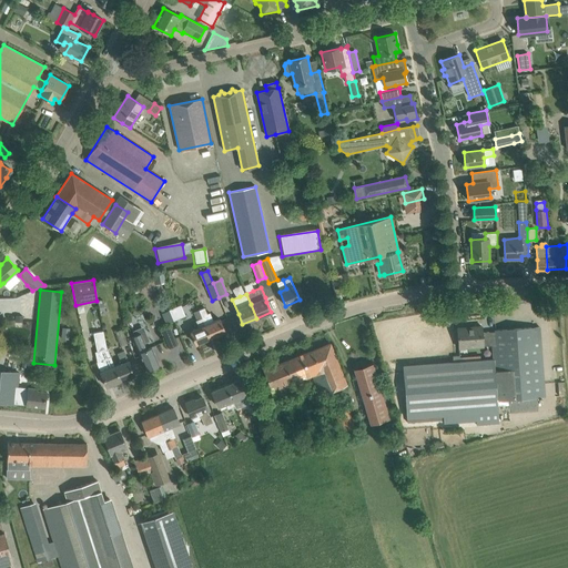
[(175,307),(169,310),(169,311),(174,322),(180,320),(175,307)]
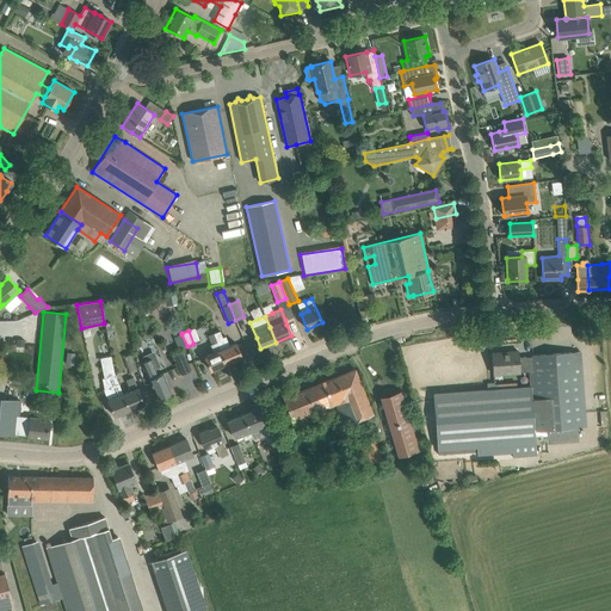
[(218,332),(213,334),(216,343),(220,350),(226,364),(242,357),(236,343),(229,346),(226,337),(221,338),(218,332)]
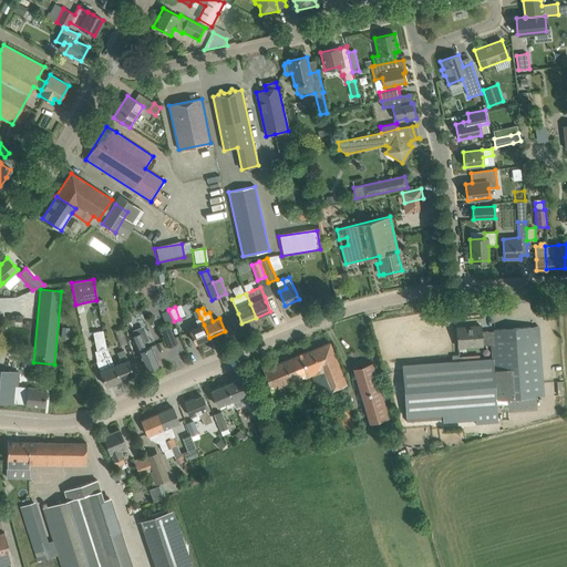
[(200,318),(197,310),(193,311),(197,320),(196,320),(198,327),(189,331),(195,343),(209,338),(204,325),(200,318)]
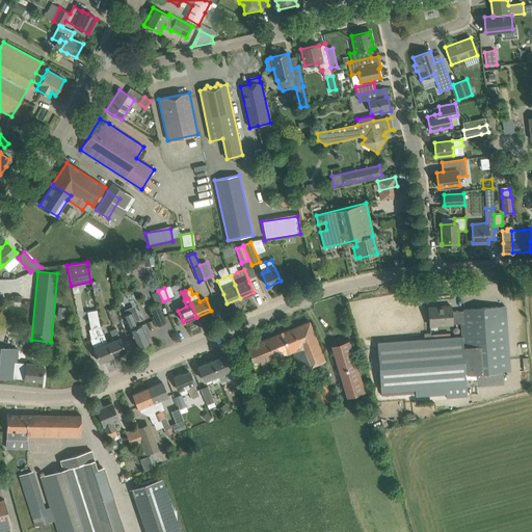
[(452,324),(461,323),(464,323),(464,317),(474,317),(474,309),(463,310),(463,311),(451,312),(451,306),(428,308),(429,326),(452,324)]
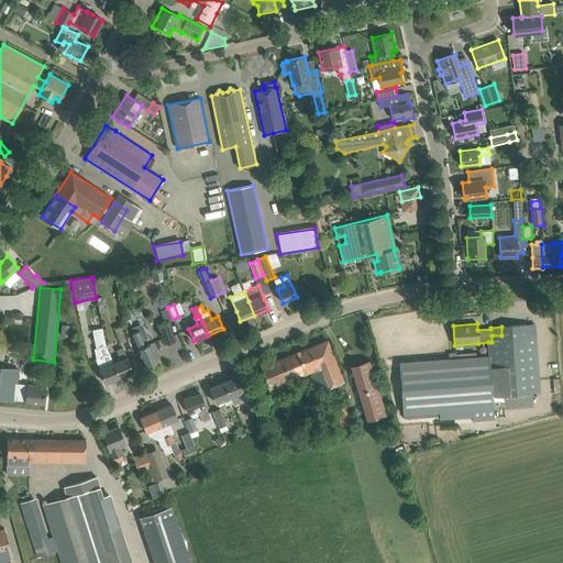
[(168,324),(161,328),(168,344),(175,341),(168,324)]
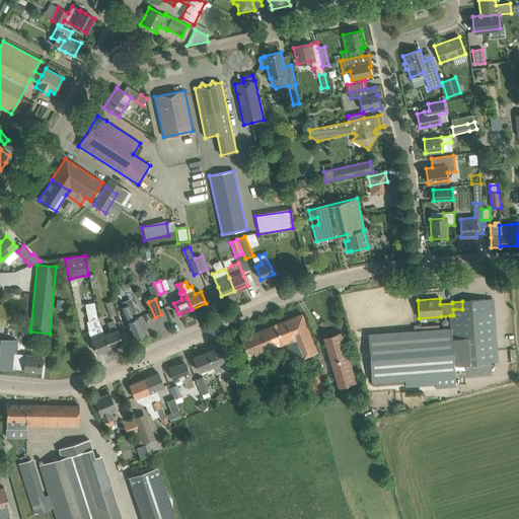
[(415,331),(368,335),(369,345),(371,382),(435,377),(435,386),(455,385),(454,376),(457,375),(457,378),(491,375),(491,363),(498,363),(494,309),(493,299),(462,301),(462,309),(453,309),(453,315),(450,315),(451,328),(438,329),(415,331)]
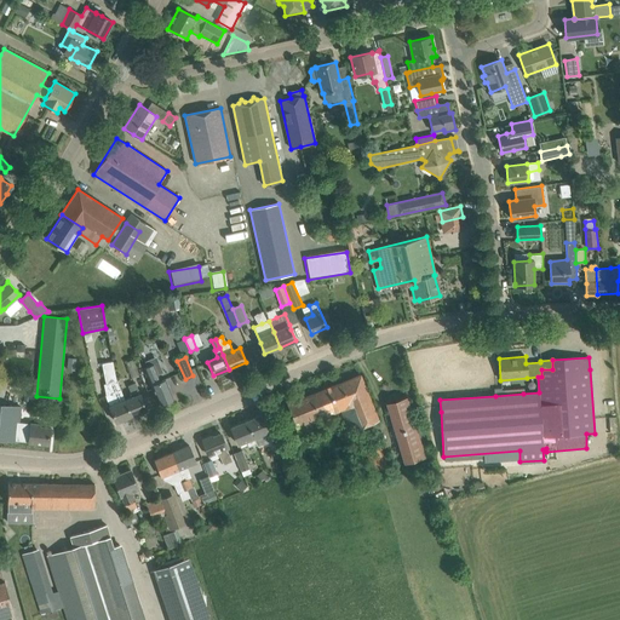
[(138,374),(133,359),(125,362),(131,377),(138,374)]
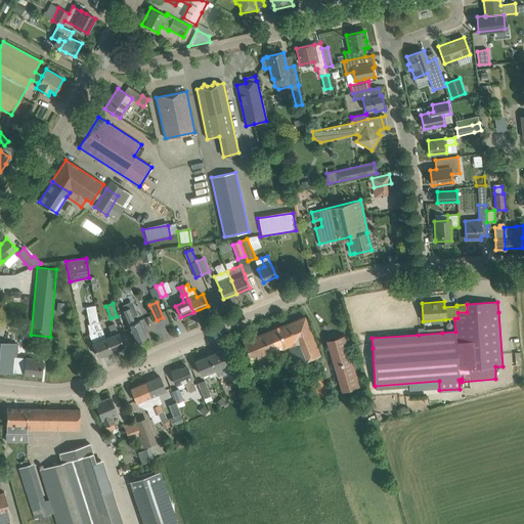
[(105,339),(98,322),(93,305),(84,308),(90,325),(91,325),(94,332),(88,334),(98,357),(111,351),(105,339)]
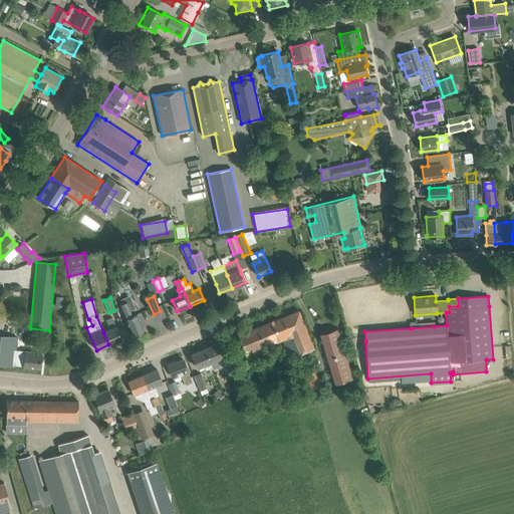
[(126,302),(121,304),(119,305),(133,335),(144,330),(138,314),(134,316),(126,302)]
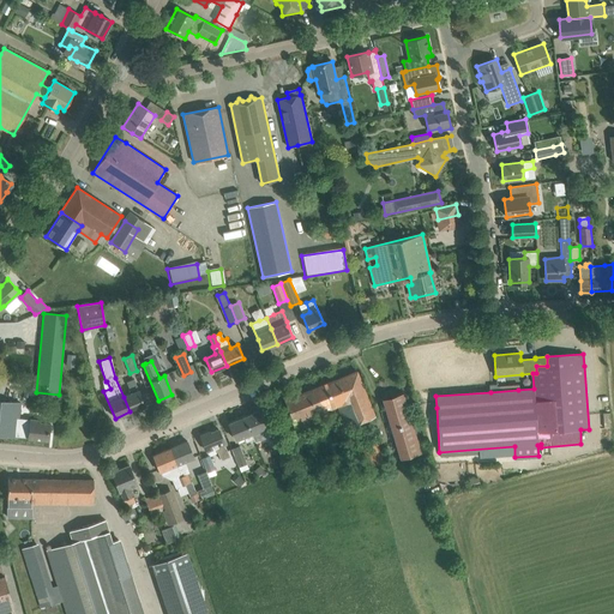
[(308,415),(317,411),(338,403),(348,427),(375,416),(356,371),(308,391),(307,391),(284,401),(295,428),(311,422),(308,415)]
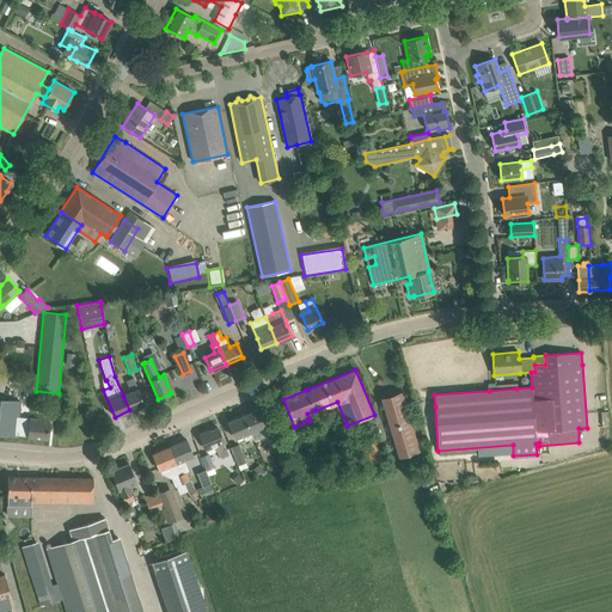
[(130,392),(123,396),(129,410),(145,404),(134,378),(127,381),(130,392)]
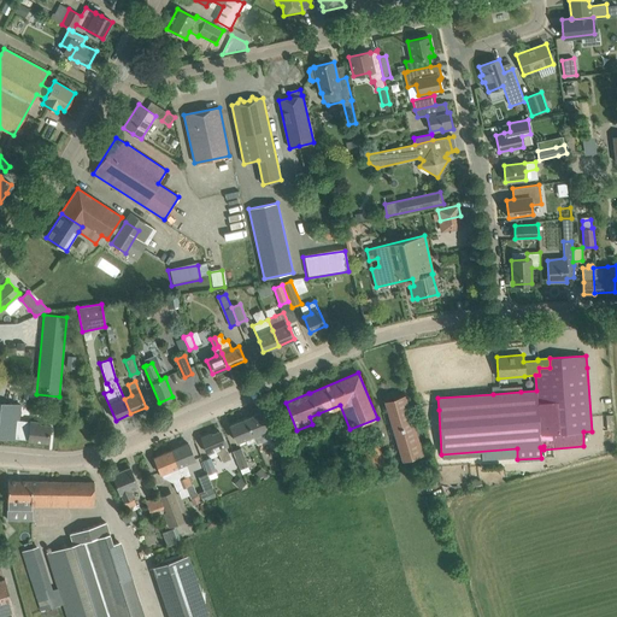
[(385,403),(403,459),(423,453),(405,395),(385,403)]
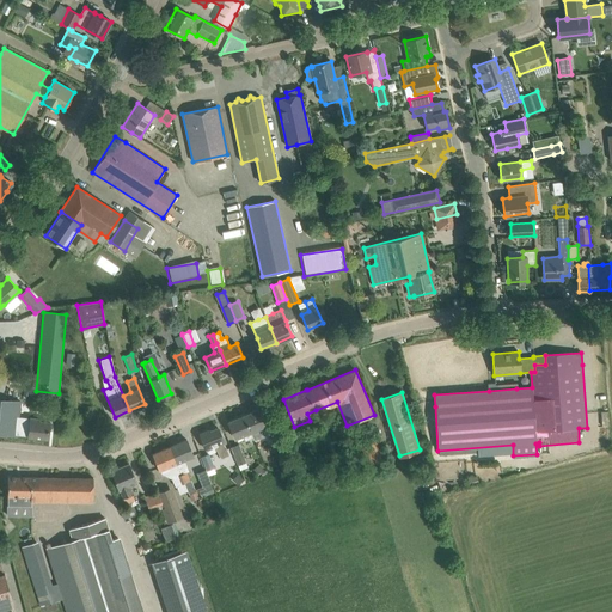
[(0,399),(0,433),(17,435),(48,439),(49,422),(40,422),(40,420),(22,417),(20,426),(18,426),(20,402),(0,399)]
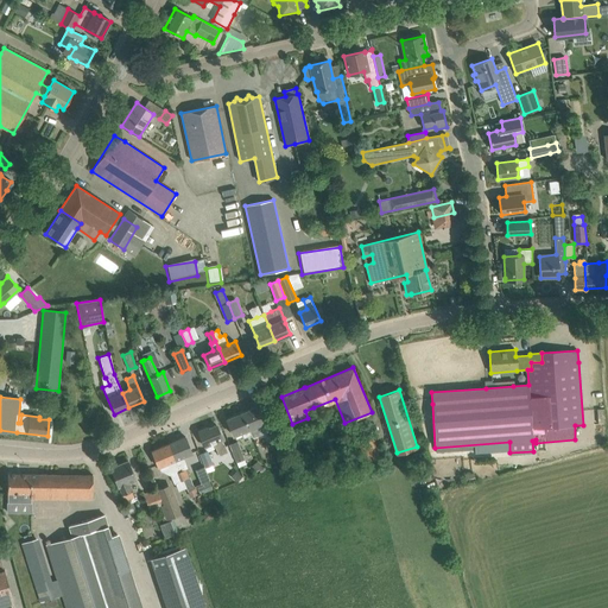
[(258,406),(242,413),(252,436),(260,432),(257,426),(265,423),(258,406)]
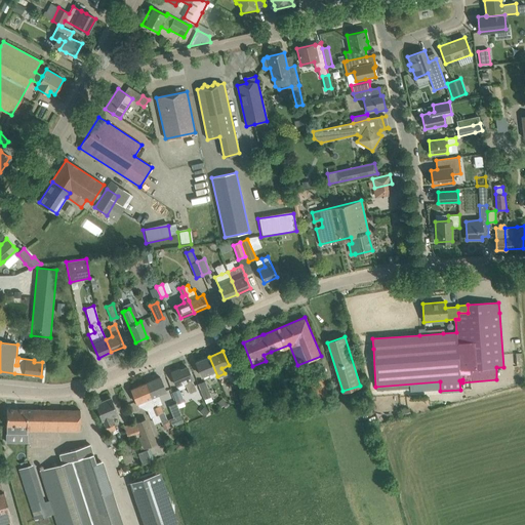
[(217,376),(209,357),(196,362),(202,376),(208,373),(211,378),(217,376)]
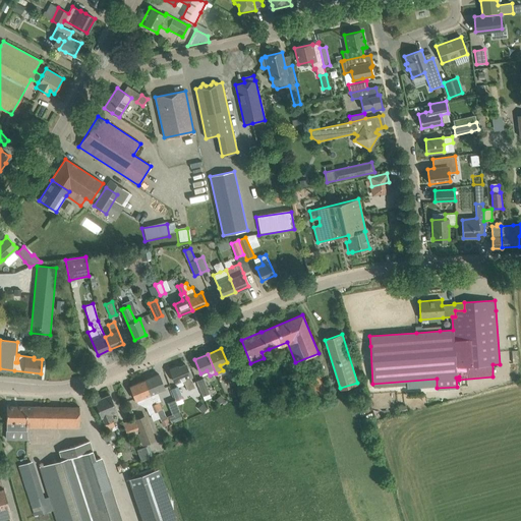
[(170,369),(174,379),(175,383),(182,381),(184,384),(187,390),(195,387),(185,364),(178,367),(178,366),(170,369)]
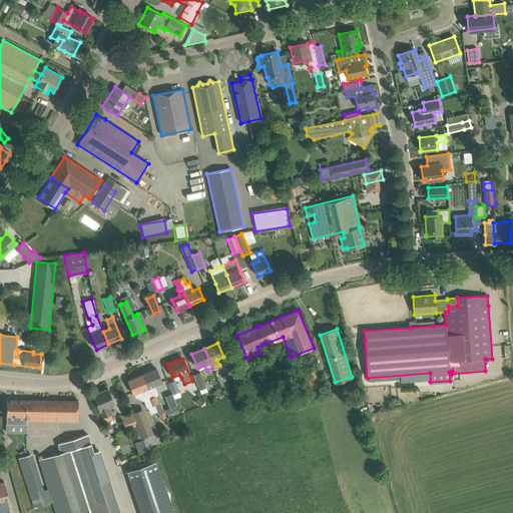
[(224,363),(230,378),(236,375),(230,360),(224,363)]
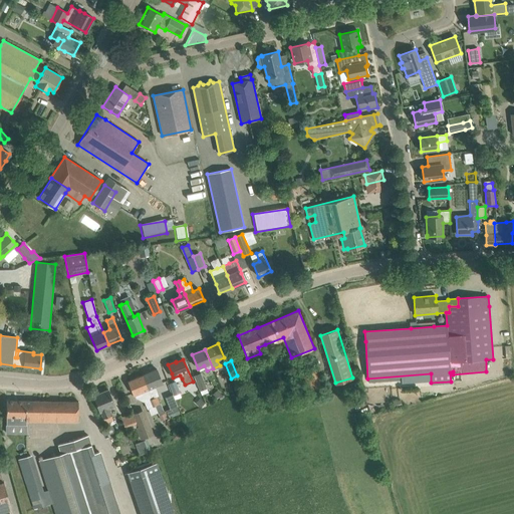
[(157,369),(143,375),(149,390),(163,383),(157,369)]
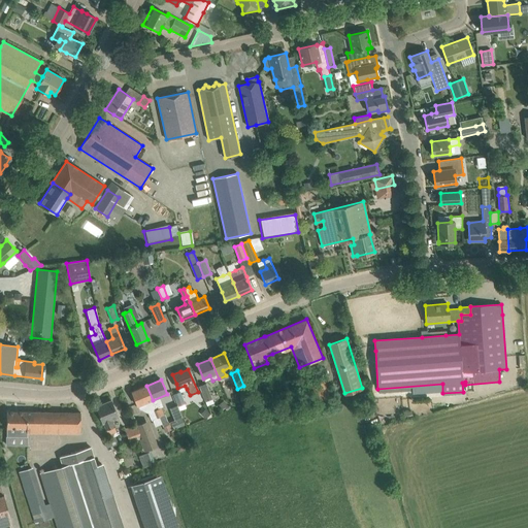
[(199,387),(205,401),(207,406),(213,403),(212,399),(212,398),(206,384),(199,387)]
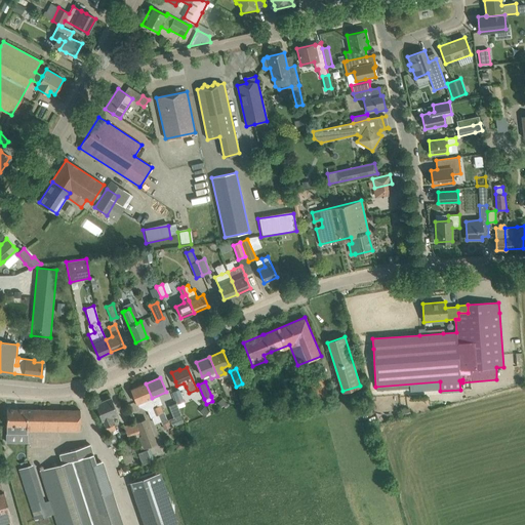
[(146,384),(131,389),(134,399),(137,404),(139,408),(148,410),(150,417),(152,417),(158,414),(155,407),(152,398),(146,384)]
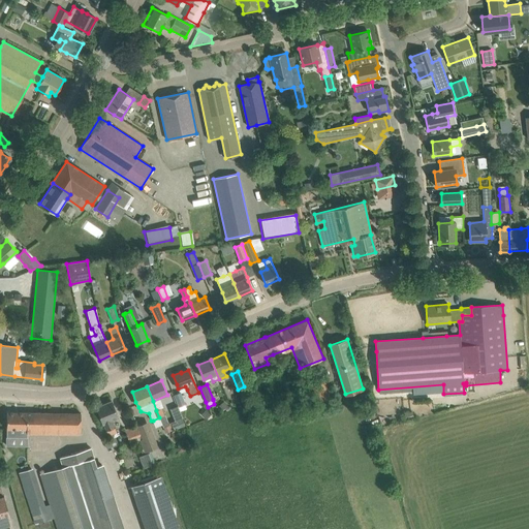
[(180,393),(174,396),(179,407),(185,404),(180,393)]
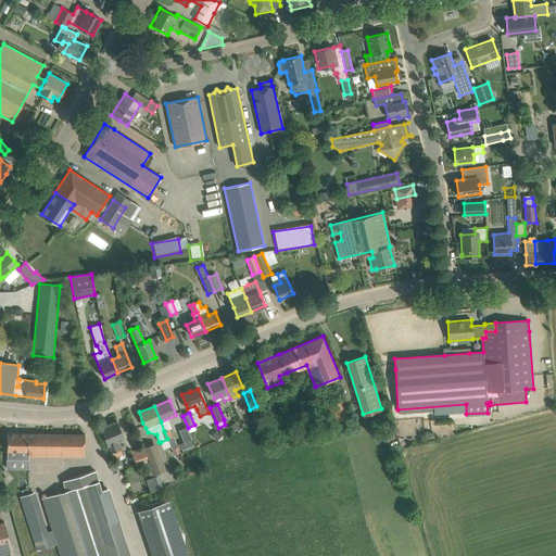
[(112,453),(114,458),(122,455),(121,450),(117,442),(125,439),(117,421),(101,428),(109,445),(112,453)]
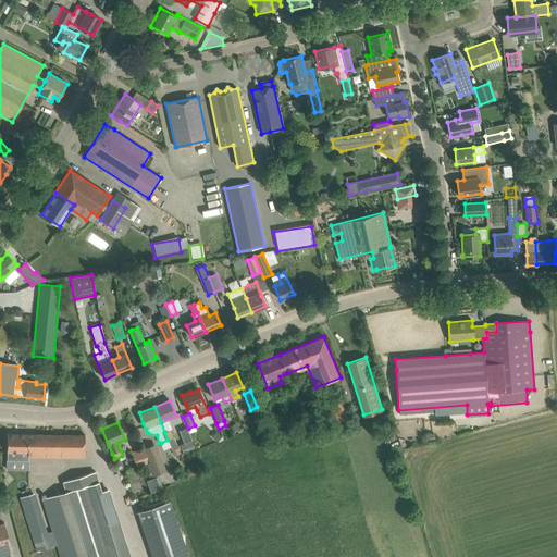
[(189,432),(188,429),(181,432),(185,444),(193,441),(189,432)]
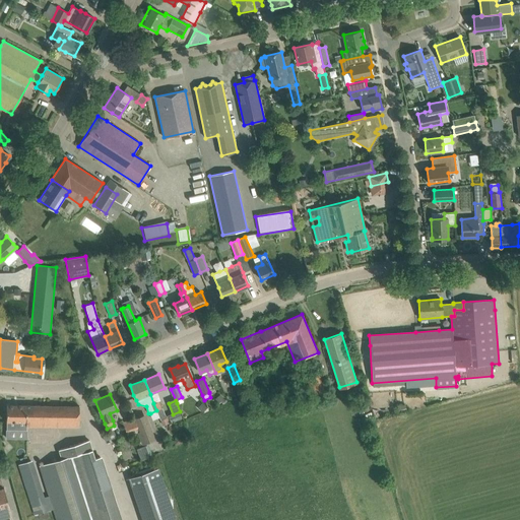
[(160,401),(153,403),(156,410),(164,407),(160,401)]
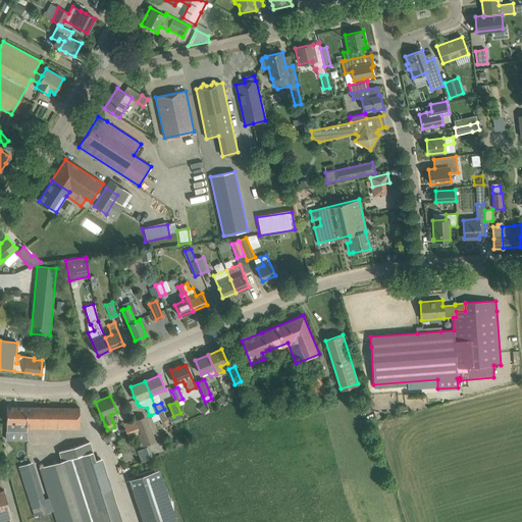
[(6,417),(6,431),(27,431),(27,427),(28,427),(28,425),(29,407),(7,407),(6,417)]
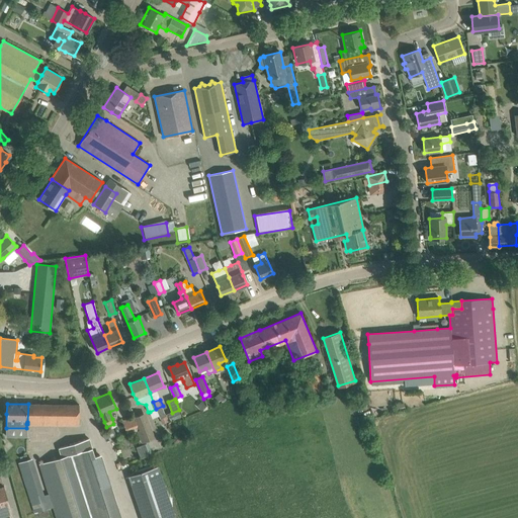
[(28,404),(27,422),(79,423),(79,415),(79,405),(28,404)]
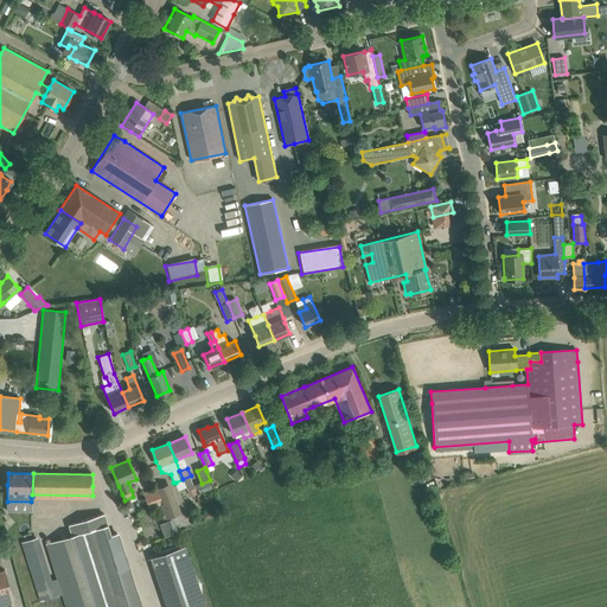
[(168,485),(159,489),(164,502),(159,503),(166,519),(180,513),(168,485)]
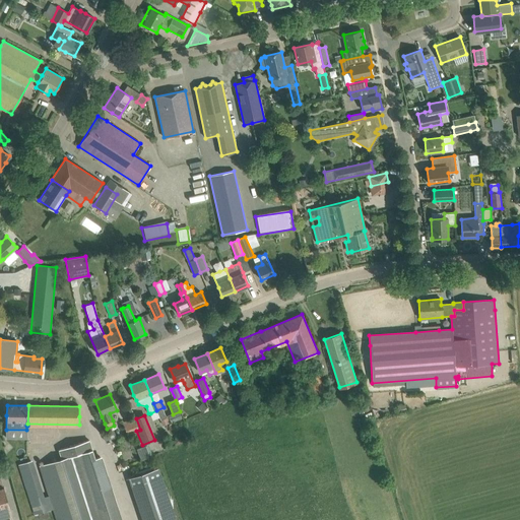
[(123,424),(127,434),(138,429),(135,419),(123,424)]
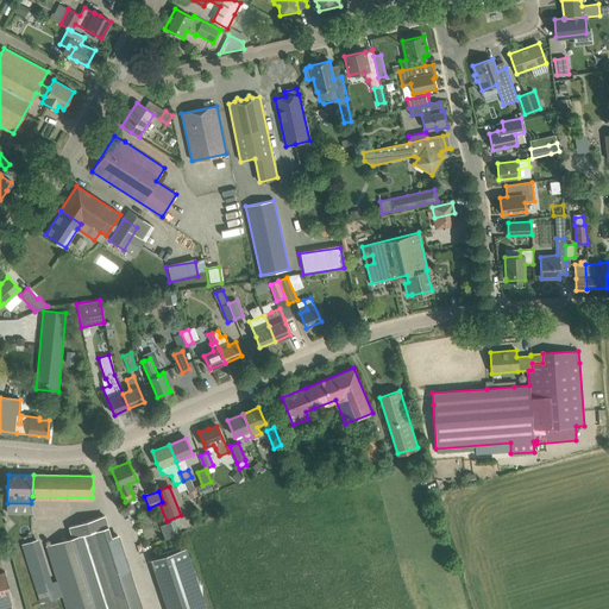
[(71,538),(45,546),(56,581),(62,596),(66,608),(140,608),(117,534),(111,537),(104,515),(68,526),(71,538)]
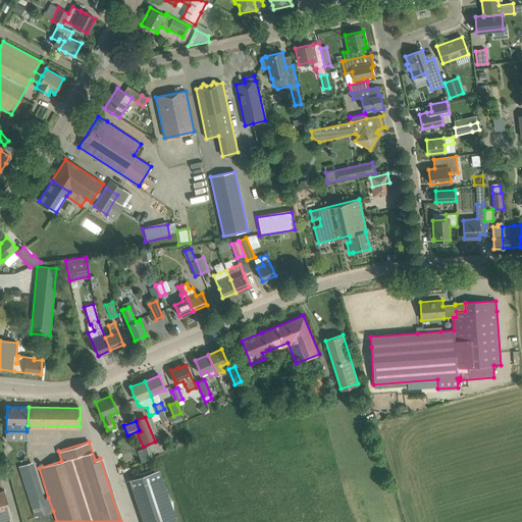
[(33,462),(18,466),(35,517),(51,512),(53,511),(48,498),(44,499),(33,462)]
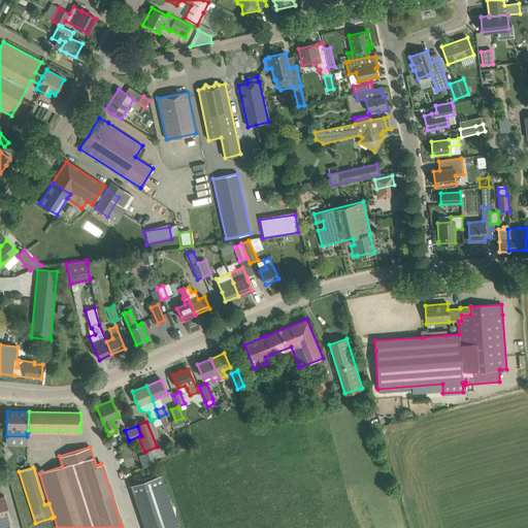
[(130,485),(144,527),(178,527),(161,475),(130,485)]
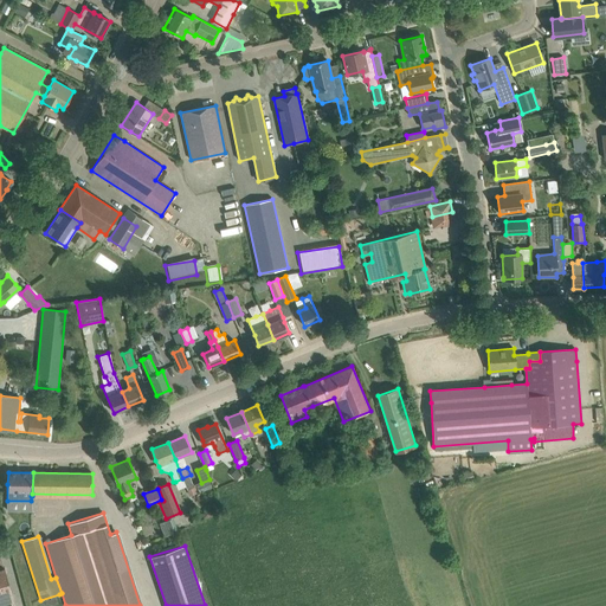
[(11,605),(11,601),(14,601),(4,567),(0,555),(0,605),(11,605)]
